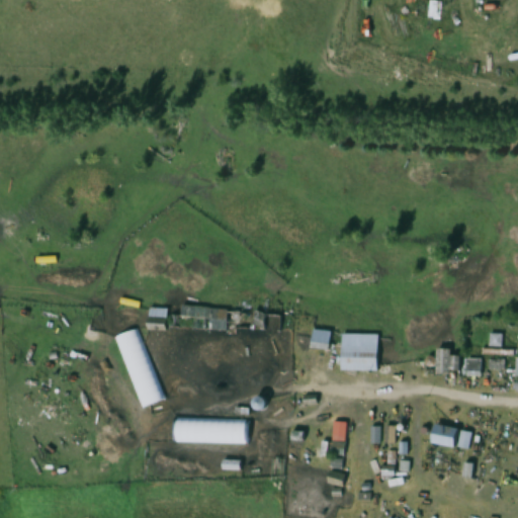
[(141,408),(164,400),(141,328),(116,335),(141,408)]
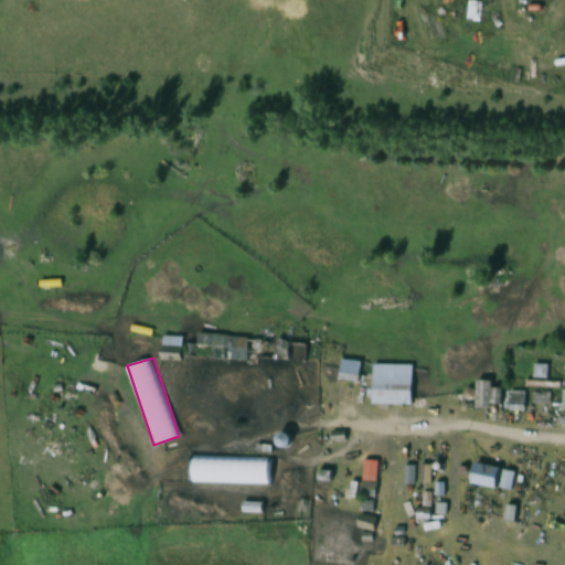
[(369,404),(412,405),(414,364),(338,362),(337,381),(370,383),(369,404)]
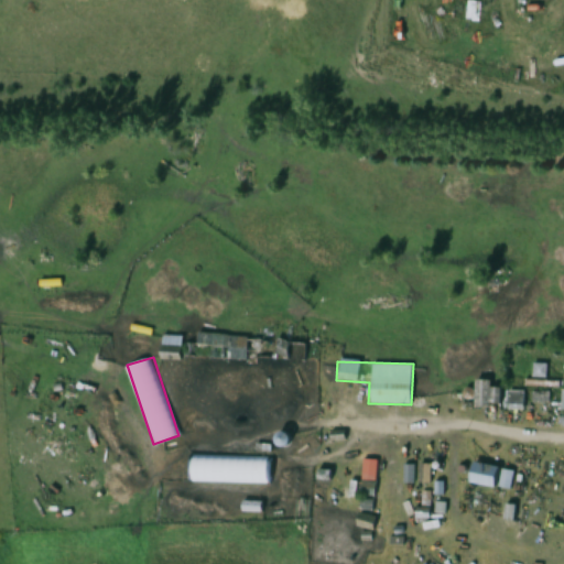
[(546,364),(533,364),(533,377),(546,377),(546,364)]
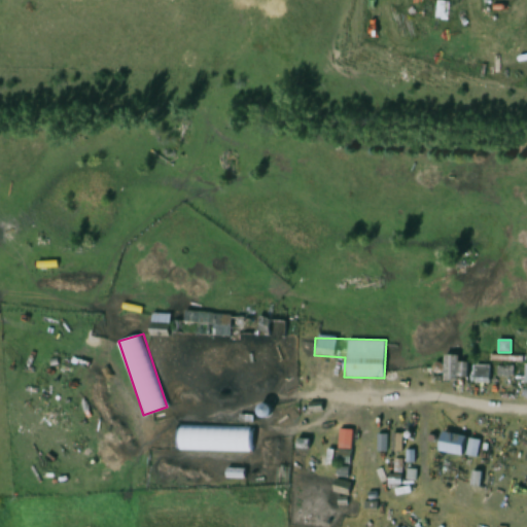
[(456,355),(442,355),(442,378),(467,378),(467,365),(456,365),(456,355)]
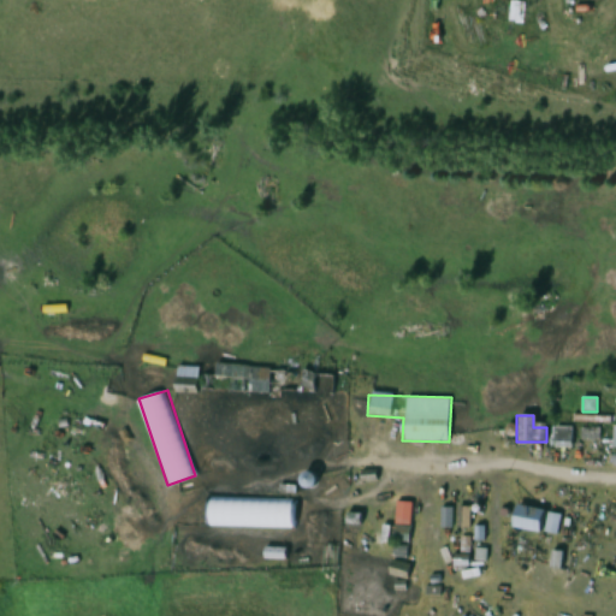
[(572,428),(555,425),(552,440),(569,443),(572,428)]
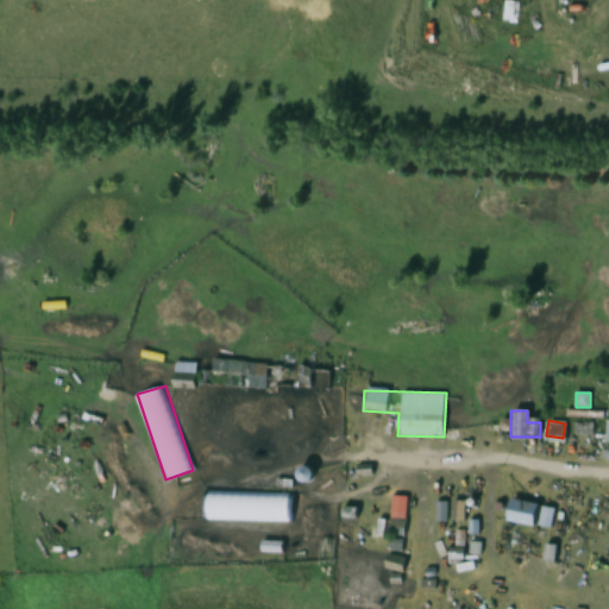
[(289,521),(289,493),(203,493),(203,521),(289,521)]
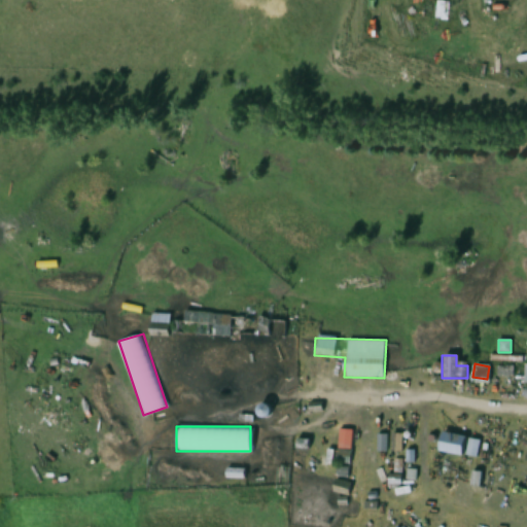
[(433,451),(463,456),(466,436),(437,431),(433,451)]
